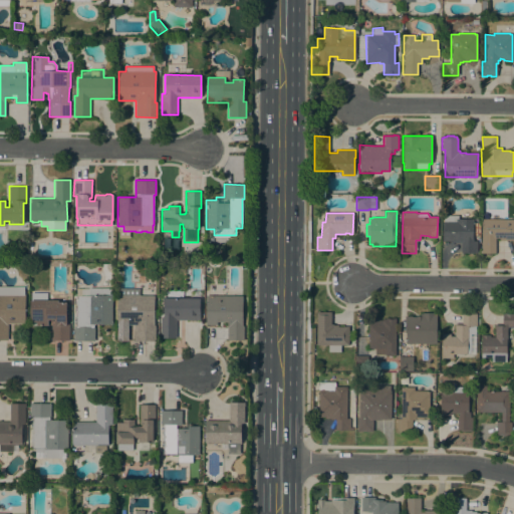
[(459,219),(473,219),(473,224),(472,224),(473,239),(473,241),(477,241),(477,253),(461,253),(461,241),(442,241),(442,236),(443,236),(443,222),(444,222),(444,215),(459,215),(459,219)]
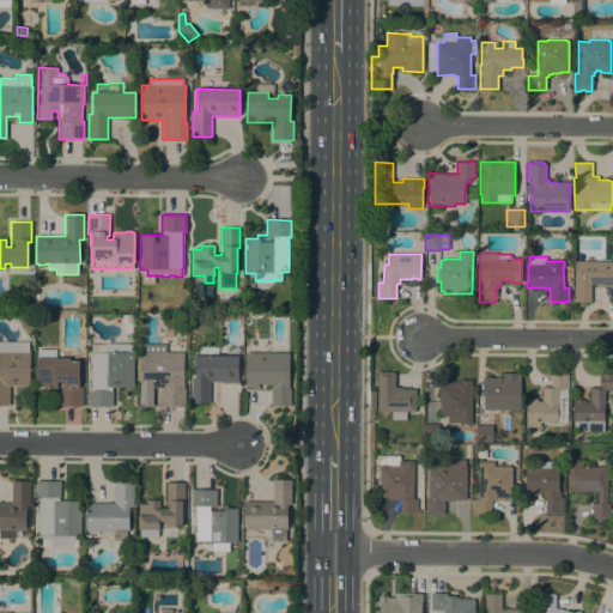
[(612,261),(612,286),(595,286),(595,284),(590,284),(590,302),(574,302),(575,261),(612,261)]
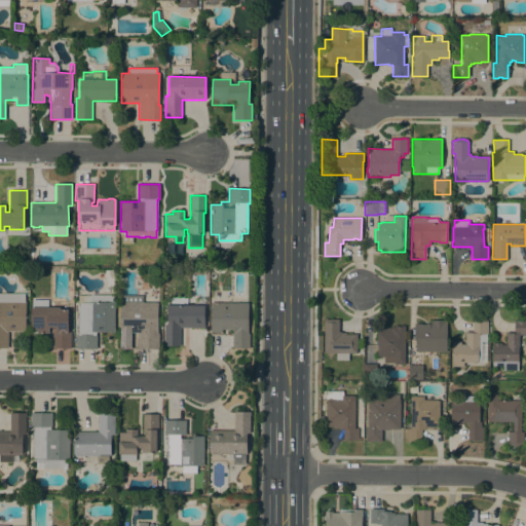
[(0,293),(25,293),(25,302),(26,302),(26,331),(8,331),(8,348),(0,348),(0,293)]
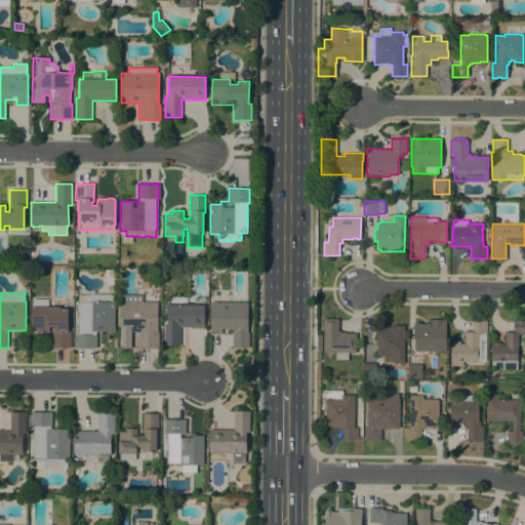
[(114,331),(95,331),(95,334),(96,334),(96,349),(75,348),(75,332),(78,332),(78,303),(90,303),(90,293),(114,293),(114,301),(115,301),(114,331)]
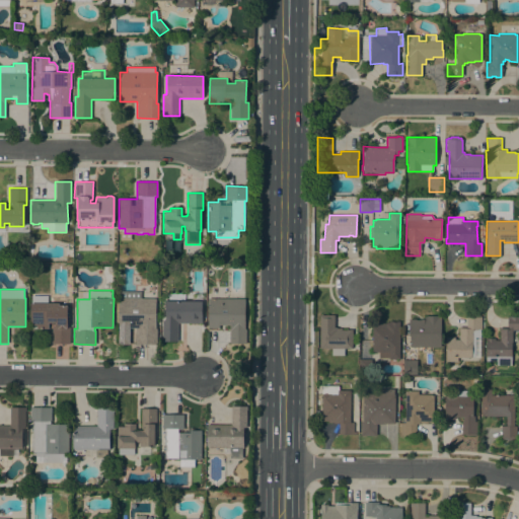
[(141,291),(141,298),(155,298),(155,328),(156,328),(156,344),(136,344),(136,327),(119,327),(119,298),(121,298),(121,291),(141,291)]
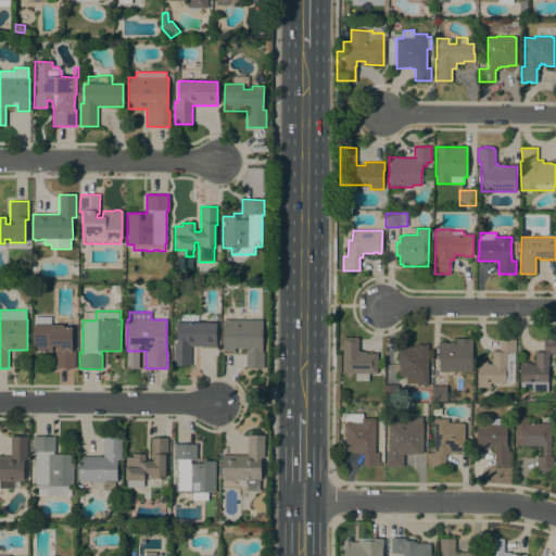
[(174,343),(177,343),(177,320),(180,320),(180,314),(198,314),(198,320),(205,320),(205,314),(216,315),(216,346),(190,346),(190,366),(174,366),(174,343)]
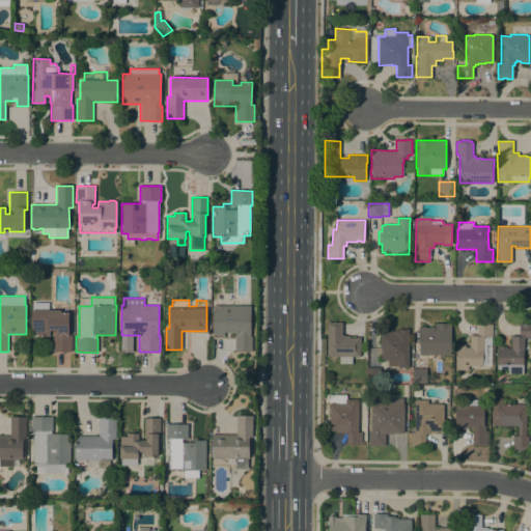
[(48,302),(48,310),(49,310),(49,315),(57,315),(57,312),(68,312),(68,335),(72,335),(71,352),(53,352),(53,334),(55,334),(55,331),(49,331),(49,336),(37,336),(37,331),(32,331),(32,336),(31,336),(31,310),(32,310),(32,302),(48,302)]
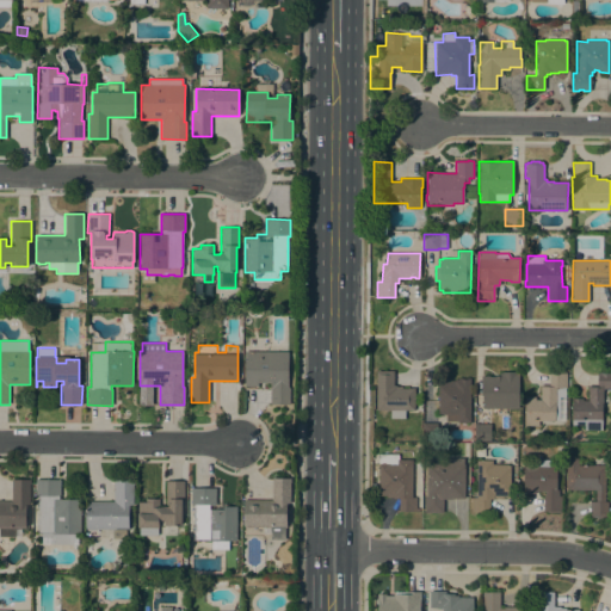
[(245,386),(245,351),(289,352),(289,384),(290,384),(290,405),(270,405),(270,382),(263,382),(263,377),(258,377),(258,386),(245,386)]
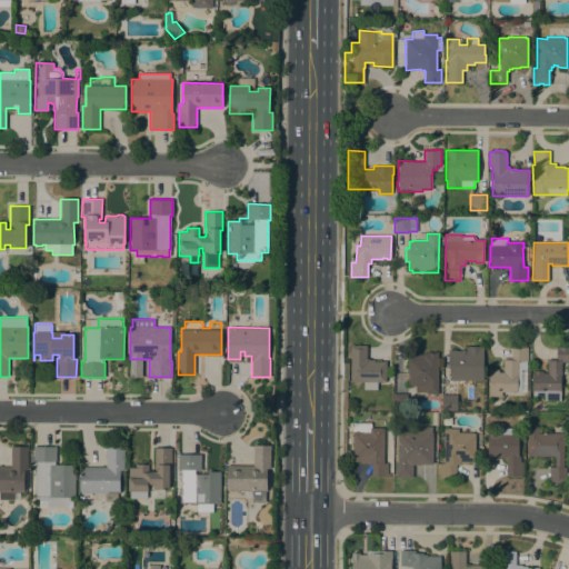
[(367,359),(369,359),(369,360),(375,360),(375,361),(386,361),(386,382),(377,382),(377,389),(363,390),(363,382),(351,382),(350,346),(367,346),(367,359)]
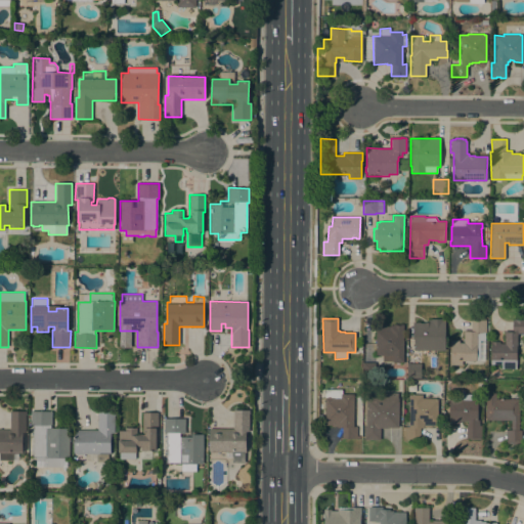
[(413,339),(412,339),(412,333),(413,333),(413,330),(412,330),(412,322),(420,322),(426,322),(428,322),(428,319),(431,319),(431,318),(442,318),(442,319),(445,319),(445,350),(413,350),(413,339)]
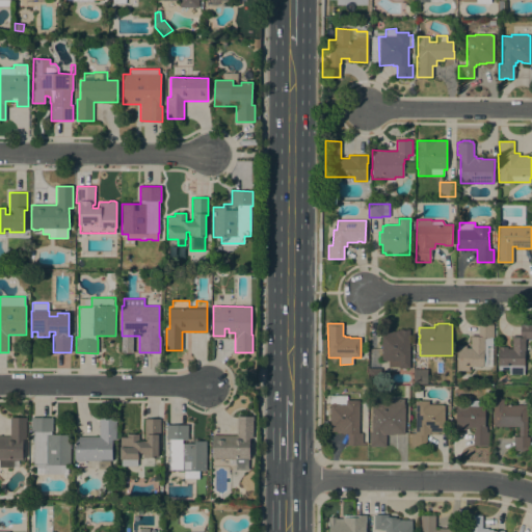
[(483,366),(483,367),(469,367),(469,371),(456,371),(457,345),(467,345),(467,348),(471,348),(471,340),(470,340),(470,336),(478,336),(478,325),(481,325),(481,324),(494,324),(494,338),(493,338),(493,345),(487,345),(486,366),(483,366)]
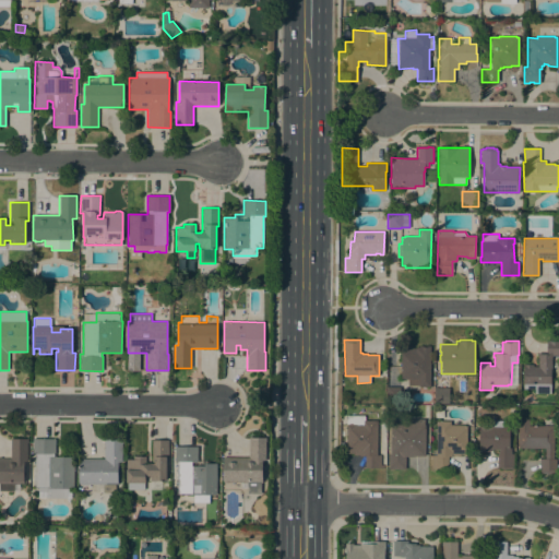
[(558,341),(558,358),(552,358),(552,356),(551,356),(551,373),(550,373),(550,393),(534,393),(534,389),(523,389),(523,365),(533,365),(533,367),(537,366),(537,353),(546,353),(546,341),(558,341)]
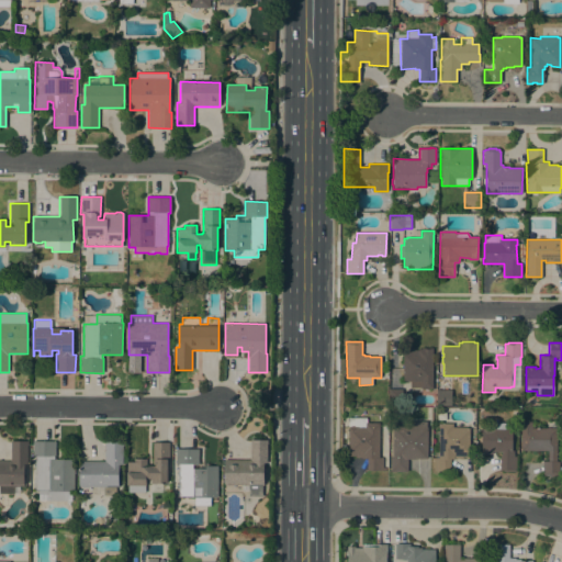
[(433,389),(422,389),(422,388),(411,388),(411,381),(405,381),(405,380),(403,380),(403,351),(409,351),(409,350),(418,350),(418,349),(422,349),(422,348),(433,348),(433,389)]
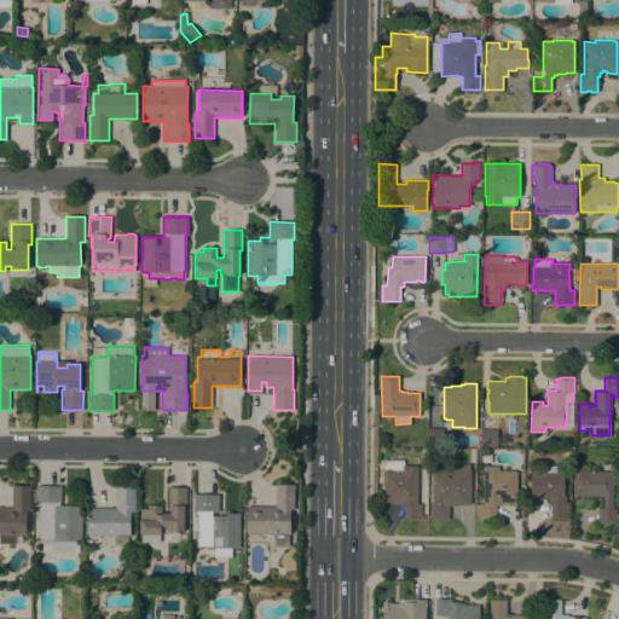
[(444,428),(444,443),(428,443),(428,428),(444,428)]
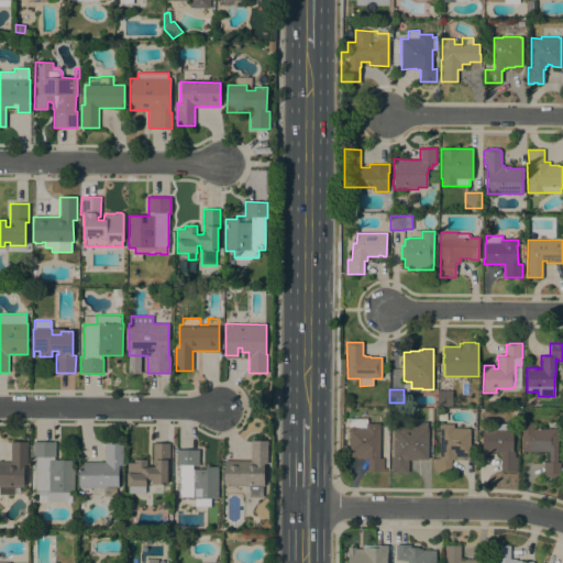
[(452,390),(452,407),(437,407),(437,390),(452,390)]
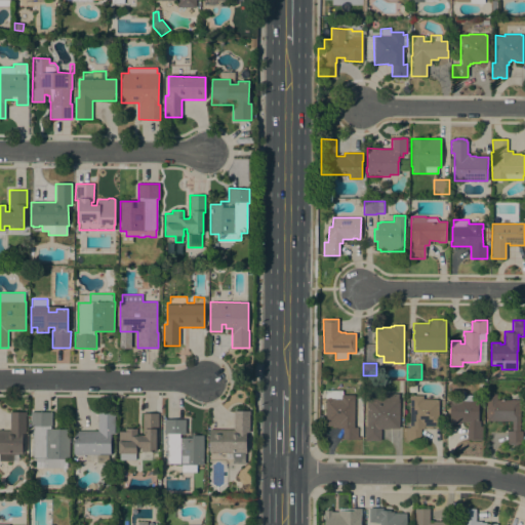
[(354,428),(358,428),(358,437),(360,437),(360,440),(342,439),(342,429),(339,429),(339,428),(332,428),(332,426),(325,426),(325,391),(342,391),(342,395),(354,395),(354,428)]
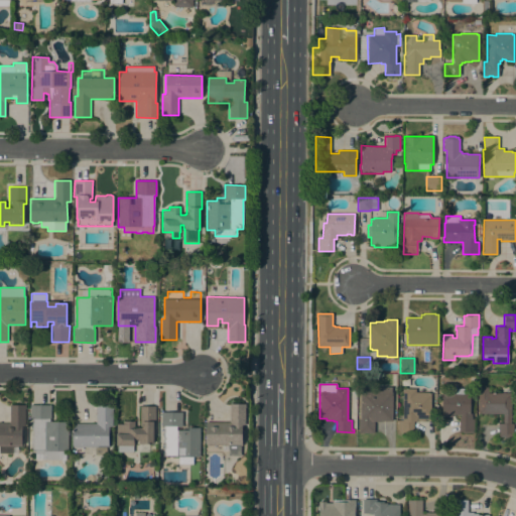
[(392,392),(392,421),(382,421),(374,421),(374,433),(359,433),(359,419),(361,419),(361,387),(392,387),(392,392)]
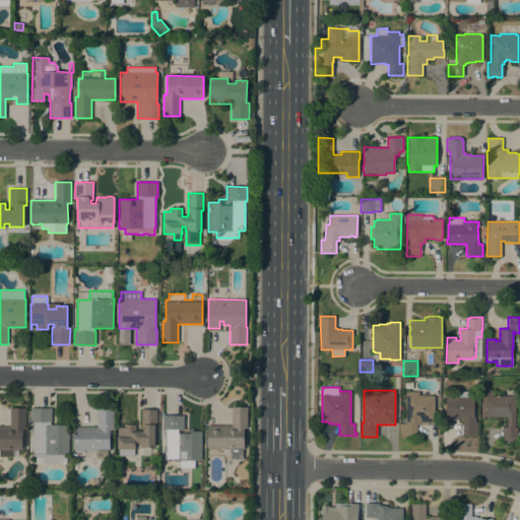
[(515,396),(515,427),(517,427),(517,441),(507,441),(507,440),(502,440),(502,427),(507,427),(507,416),(481,416),(481,390),(492,390),(492,396),(515,396)]
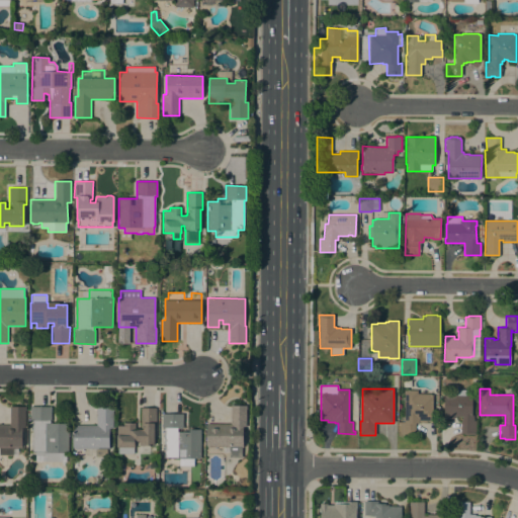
[(453,419),(450,419),(450,418),(446,418),(446,420),(444,420),(444,396),(443,396),(443,390),(471,390),(471,415),(473,415),(473,421),(476,421),(476,433),(473,433),(473,434),(463,434),(463,433),(460,433),(461,421),(462,421),(462,417),(453,417),(453,419)]
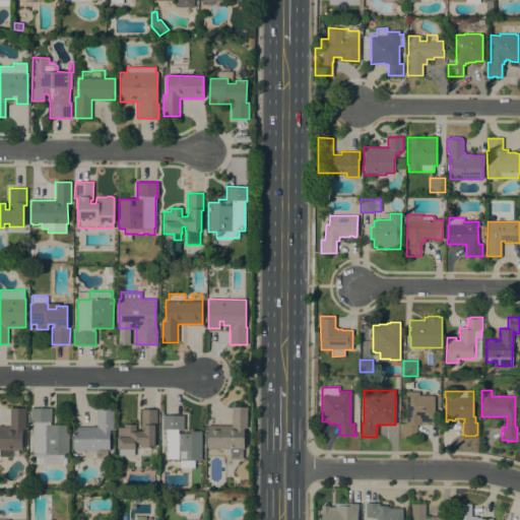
[(418,392),(418,395),(433,395),(433,396),(434,396),(434,423),(428,423),(428,424),(420,424),(420,425),(417,425),(417,436),(401,436),(401,424),(405,424),(405,392),(418,392)]
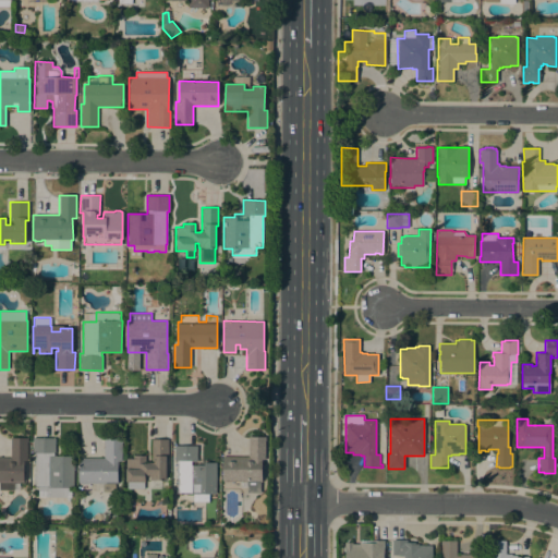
[(266,437),(266,440),(265,440),(265,459),(262,459),(262,482),(261,482),(261,493),(247,493),(247,482),(225,482),(222,482),(222,457),(249,457),(249,436),(266,437)]
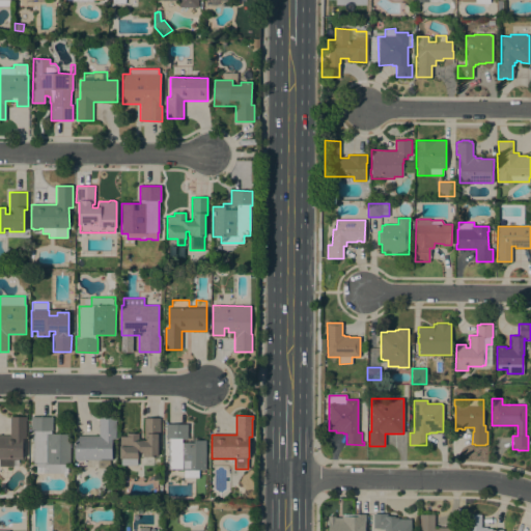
[(0,467),(0,435),(10,435),(9,417),(26,417),(26,420),(26,439),(23,439),(23,459),(19,459),(19,467),(0,467)]
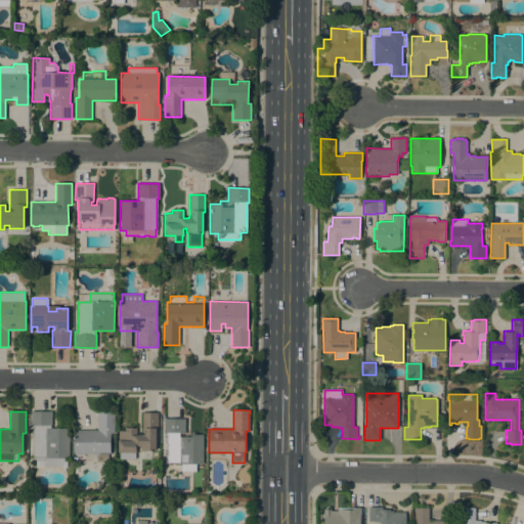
[(36,467),(36,456),(33,456),(33,426),(31,426),(31,411),(51,411),(51,425),(50,425),(50,428),(69,428),(69,457),(67,457),(67,467),(36,467)]
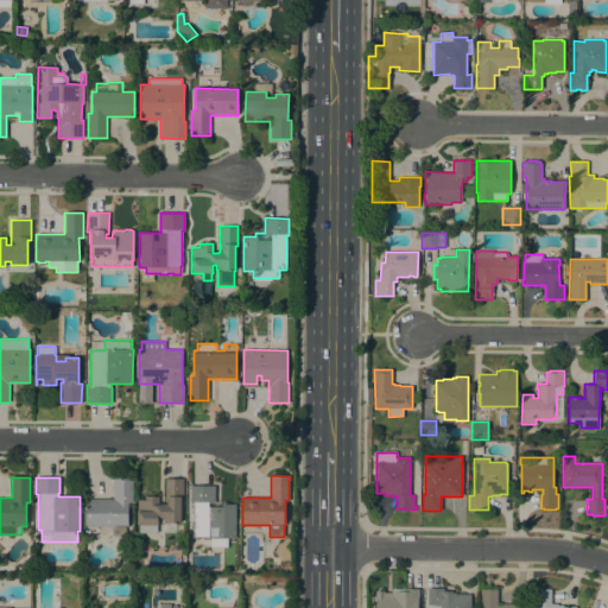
[(113,499),(113,477),(133,477),(133,482),(132,482),(132,502),(128,502),(128,527),(126,527),(126,536),(112,536),(112,530),(107,530),(107,534),(97,534),(97,526),(95,526),(95,527),(86,527),(86,499),(113,499)]
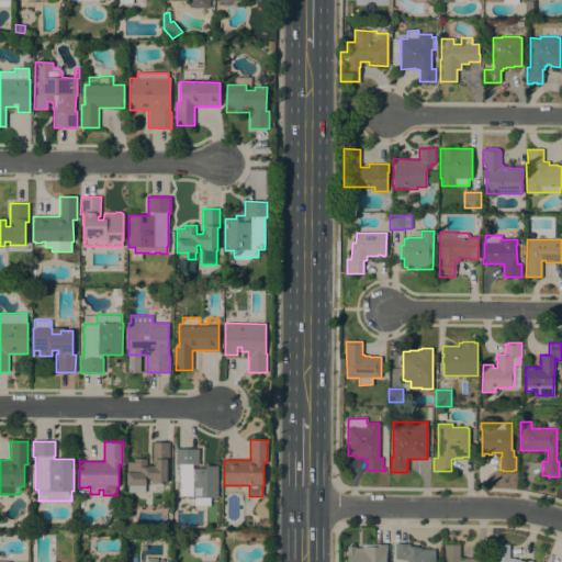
[(169,442),(169,460),(167,459),(167,483),(150,483),(150,480),(149,480),(149,479),(146,479),(146,485),(145,485),(145,493),(128,492),(128,485),(126,485),(127,462),(134,462),(134,459),(146,459),(146,465),(153,465),(153,442),(169,442)]
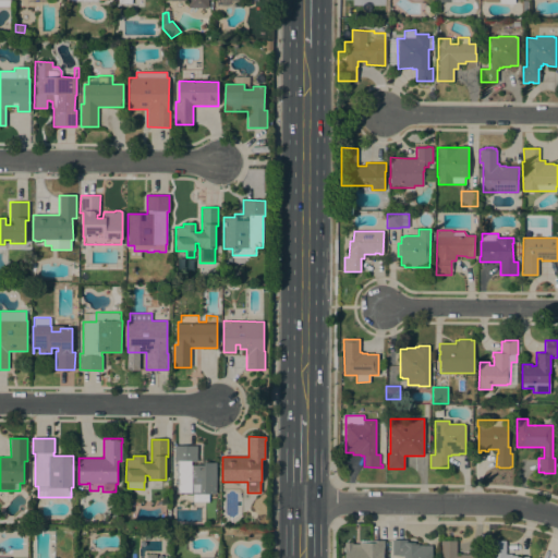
[(174,446),(197,446),(197,460),(205,460),(205,462),(217,462),(216,494),(208,494),(208,501),(193,501),(193,494),(184,494),(184,493),(177,493),(178,461),(174,461),(174,446)]
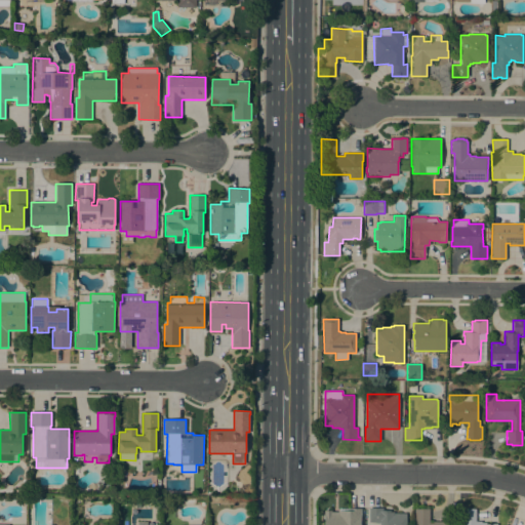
[(369,508),(384,508),(384,511),(391,511),(391,512),(394,512),(394,513),(406,513),(406,524),(380,524),(380,522),(369,522),(369,508)]
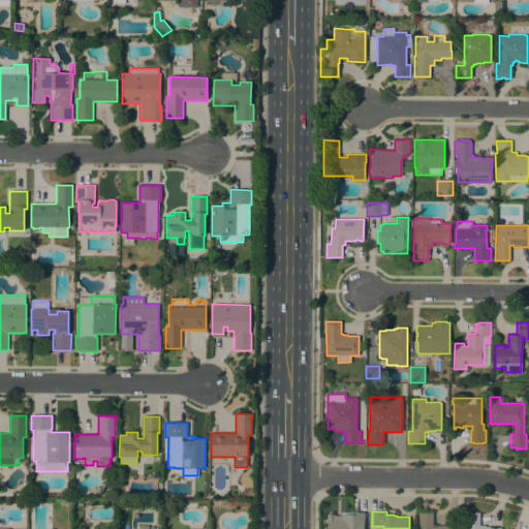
[(335,515),(335,516),(340,516),(340,515),(351,515),(351,512),(365,512),(365,520),(364,520),(364,528),(327,528),(327,524),(324,523),(324,519),(327,518),(327,515),(335,515)]
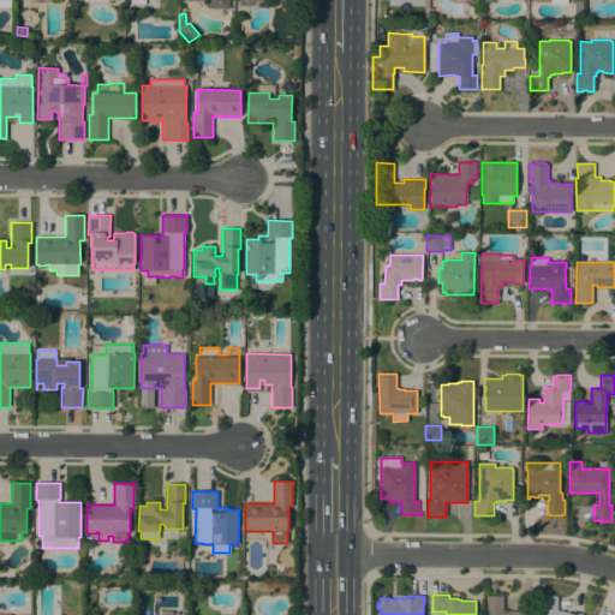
[(502,596),(502,613),(507,613),(507,610),(529,610),(529,614),(485,614),(487,596),(502,596)]
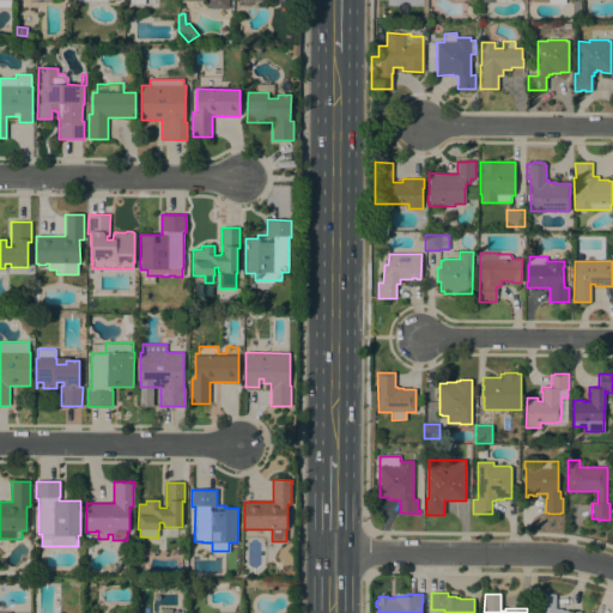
[(556,594),(554,608),(560,608),(560,610),(568,611),(581,612),(541,612),(541,610),(539,610),(539,594),(556,594)]
